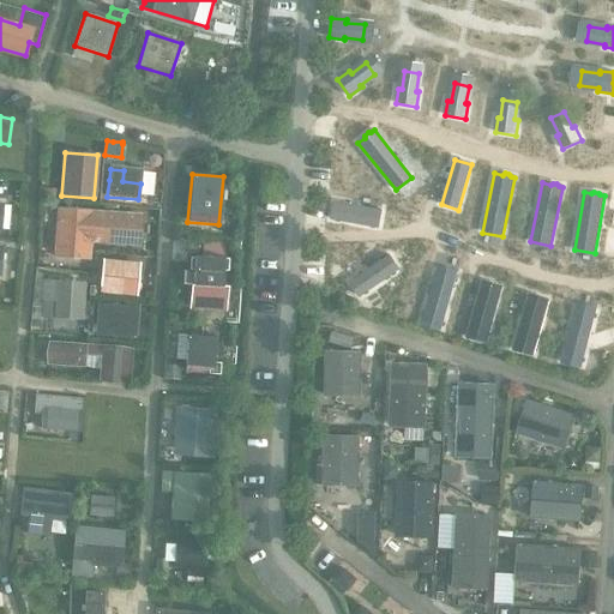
[(335,202),(332,220),(378,228),(381,210),(335,202)]
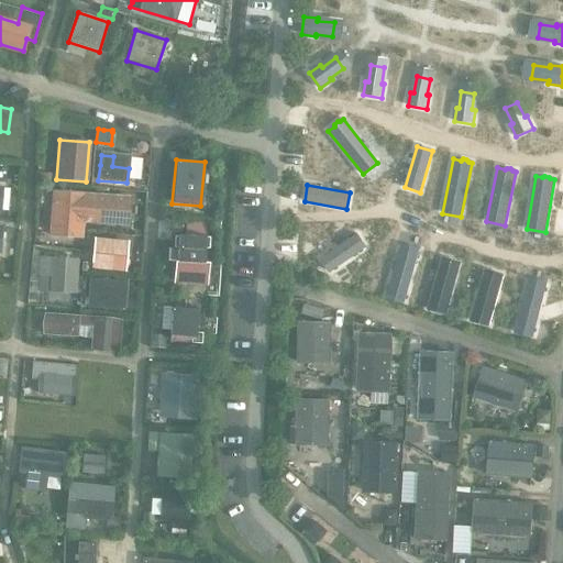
[(54,192),(51,235),(81,238),(83,223),(85,195),(54,192)]
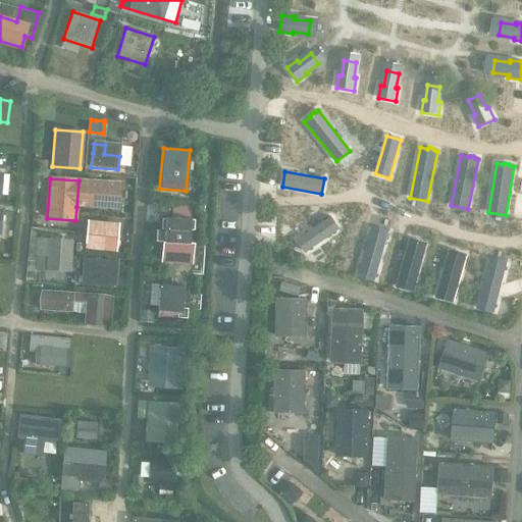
[(79,180),(76,207),(119,210),(121,184),(79,180)]
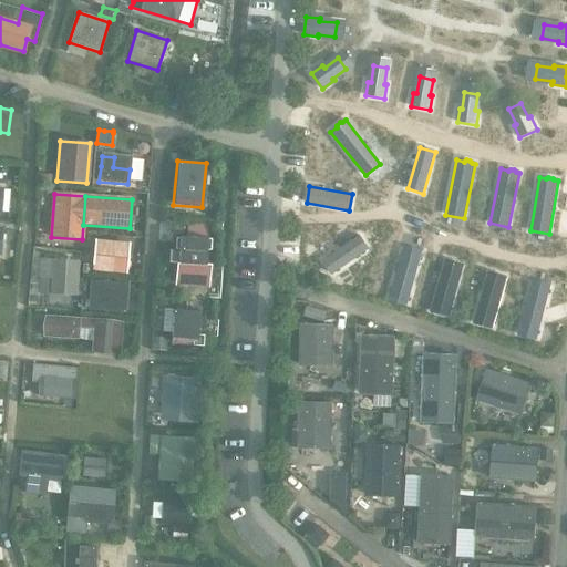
[(169,222),(169,233),(183,233),(183,222),(169,222)]
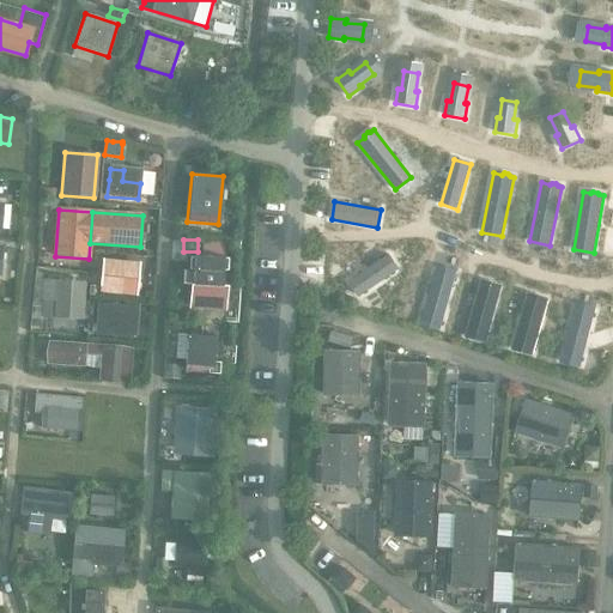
[(187,269),(186,284),(192,284),(190,308),(225,309),(226,286),(222,286),(224,258),(194,255),(193,269),(187,269)]
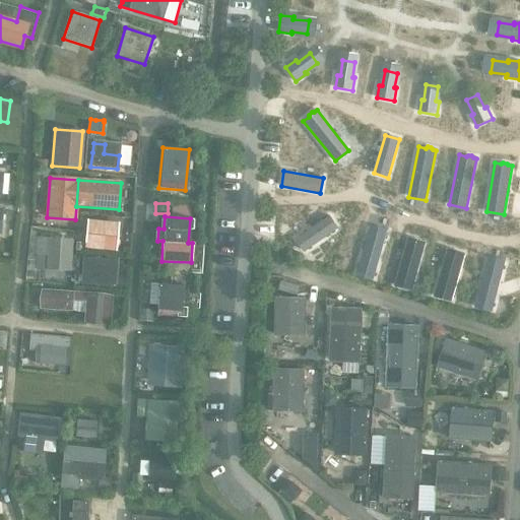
[(329,216),(297,239),(305,252),(338,229),(329,216)]
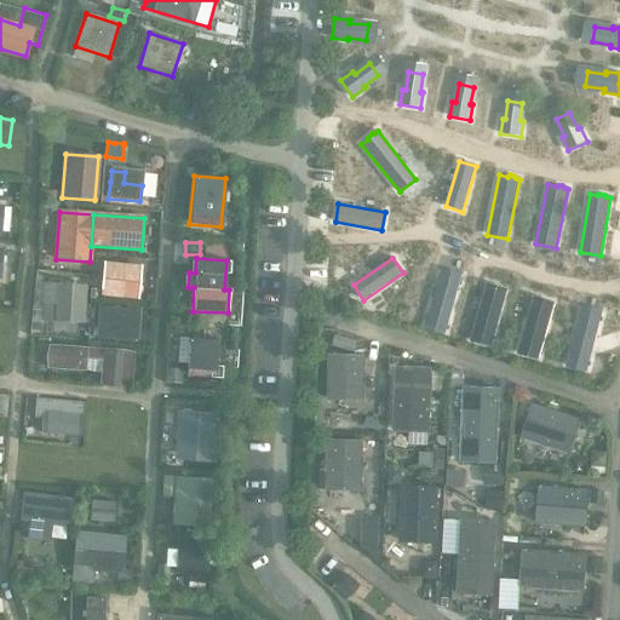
[(104,263),(101,294),(135,298),(138,267),(104,263)]
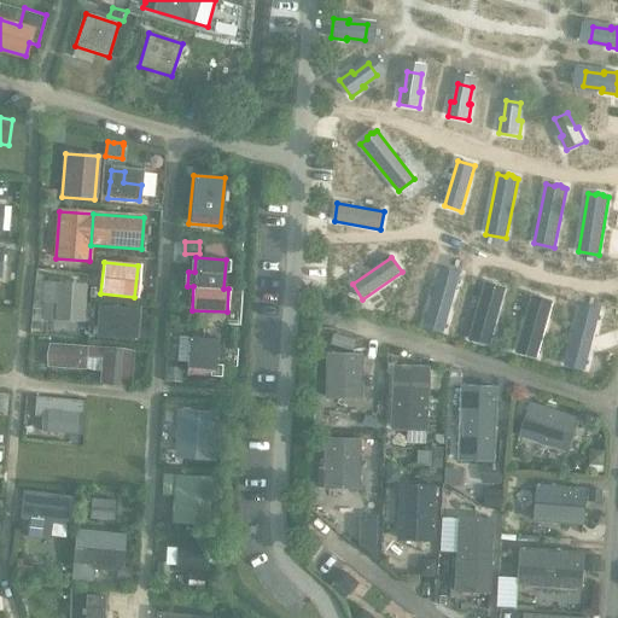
[(441,269),(424,326),(429,328),(430,330),(435,331),(437,330),(444,332),(460,275),(441,269)]
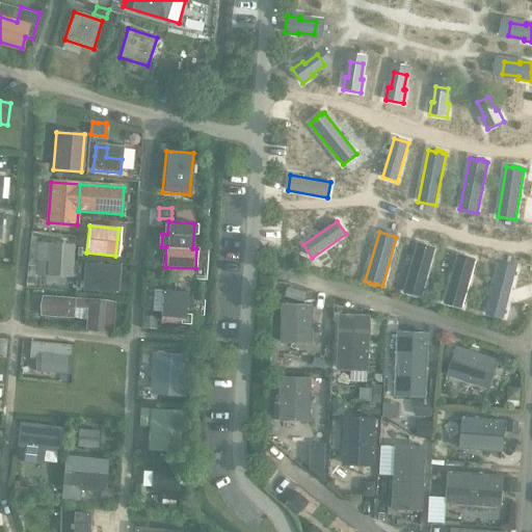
[(36,244),(35,259),(46,260),(45,275),(70,277),(73,246),(36,244)]
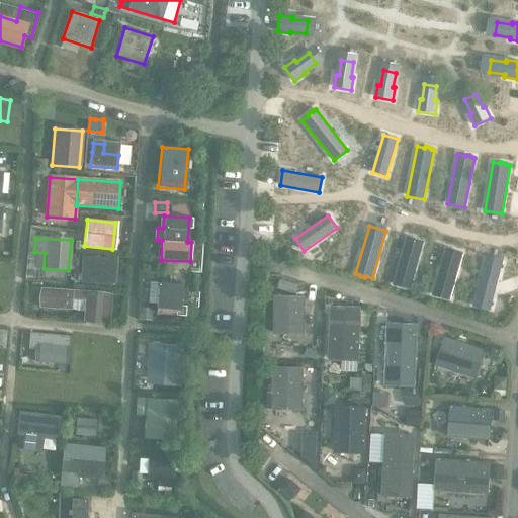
[(407,238),(394,284),(411,289),(424,242),(407,238)]
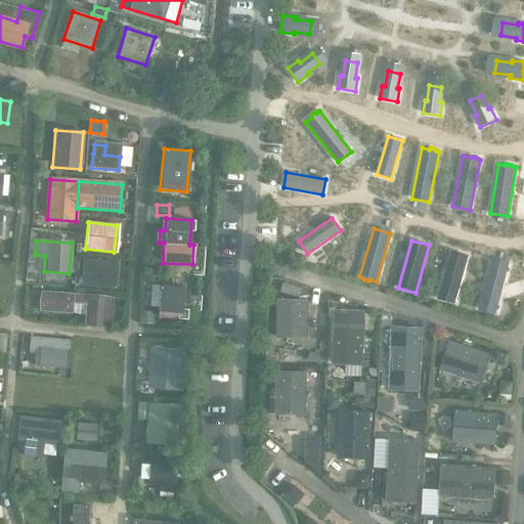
[(451,251),(438,299),(454,304),(469,256),(451,251)]
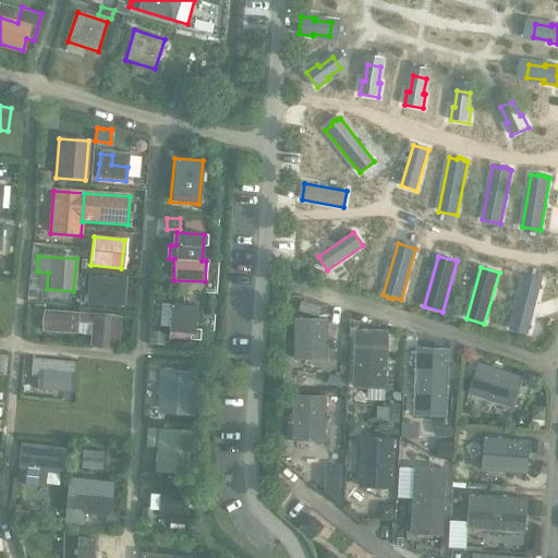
[(88,277),(87,304),(123,306),(125,280),(88,277)]
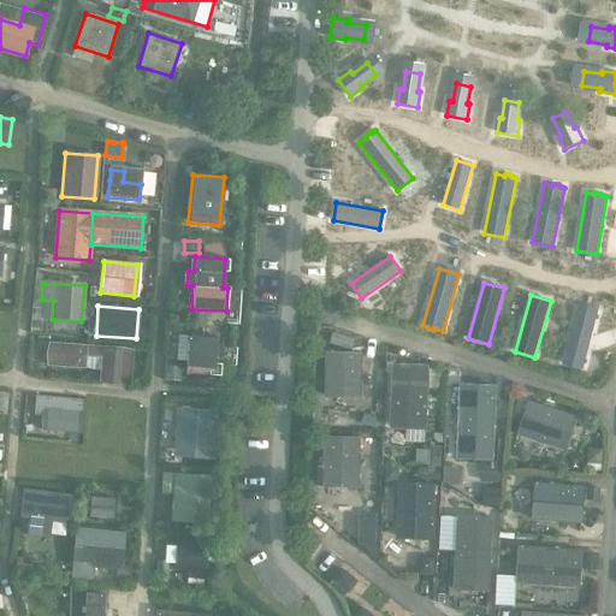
[(578,306),(563,362),(568,363),(569,366),(574,367),(575,366),(584,368),(598,311),(578,306)]
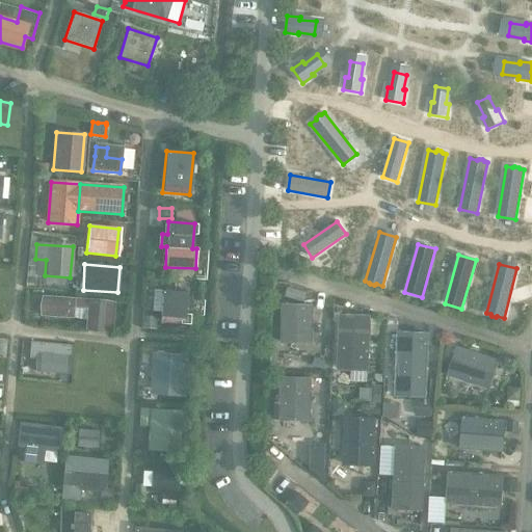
[(289,288),(286,297),(303,302),(307,293),(289,288)]
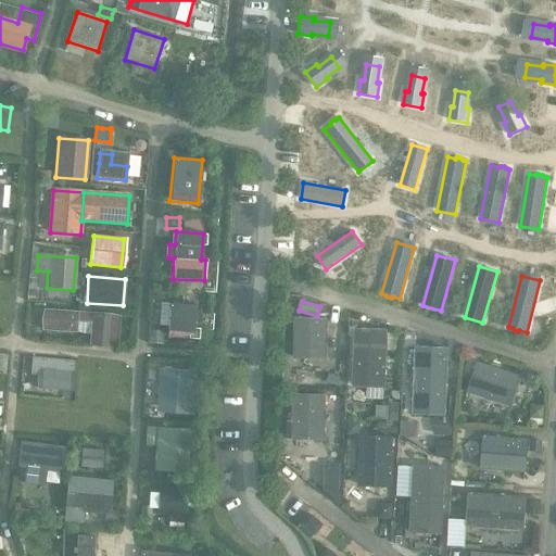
[(161,303),(160,325),(168,326),(168,331),(194,332),(196,305),(161,303)]
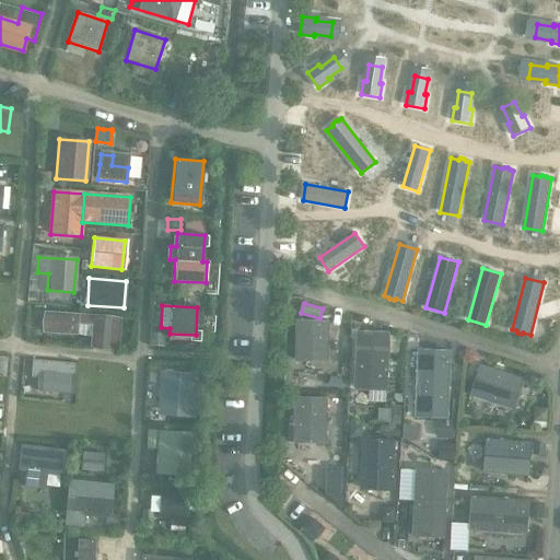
[(44,313),(42,333),(77,335),(78,324),(78,315),(44,313)]
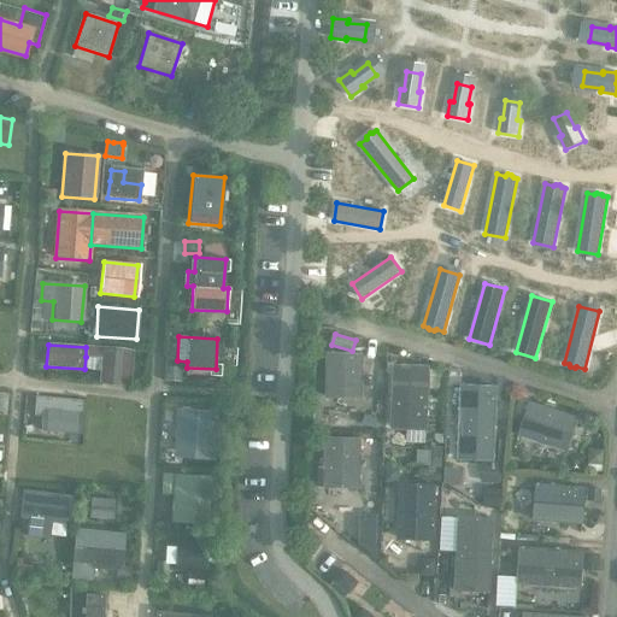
[(363,352),(327,352),(325,399),(362,399),(363,352)]
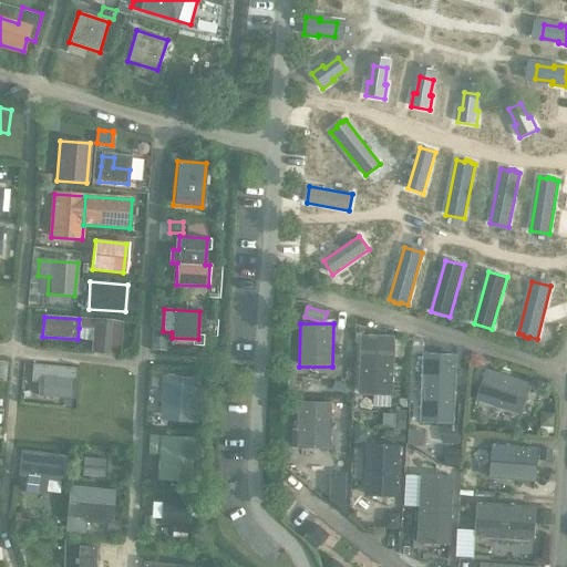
[(84,325),(83,346),(115,348),(116,326),(84,325)]
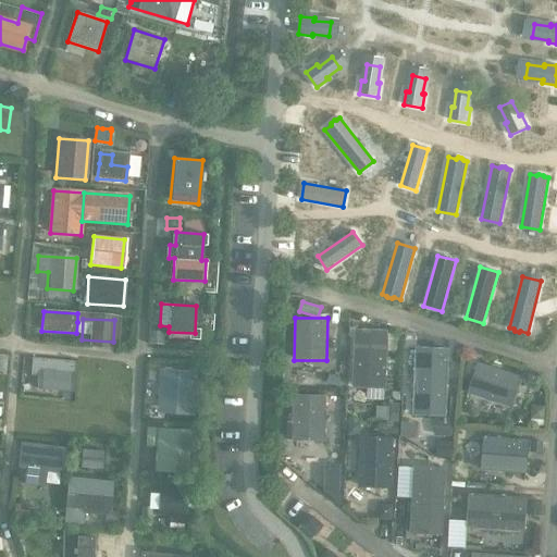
[(357,327),(354,387),(386,390),(390,330),(357,327)]
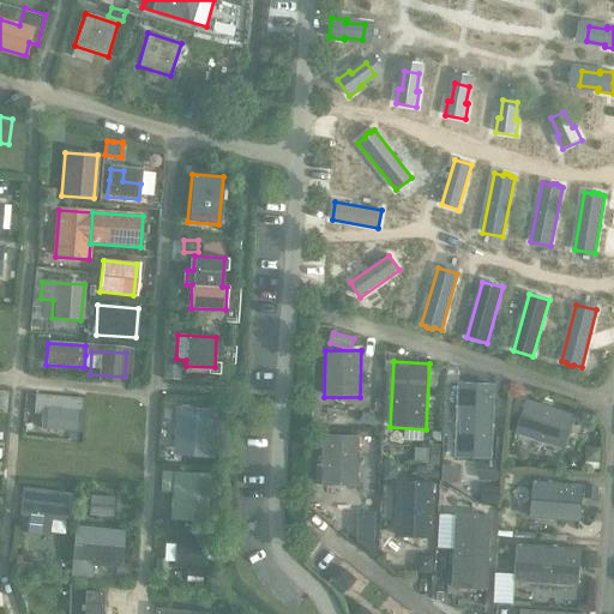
[(166,366),(164,380),(179,381),(180,367),(166,366)]
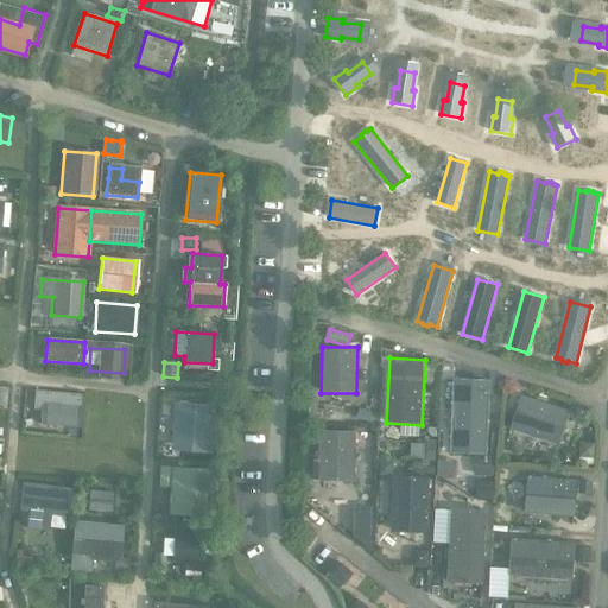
[(455,379),(451,454),(488,455),(492,380),(455,379)]
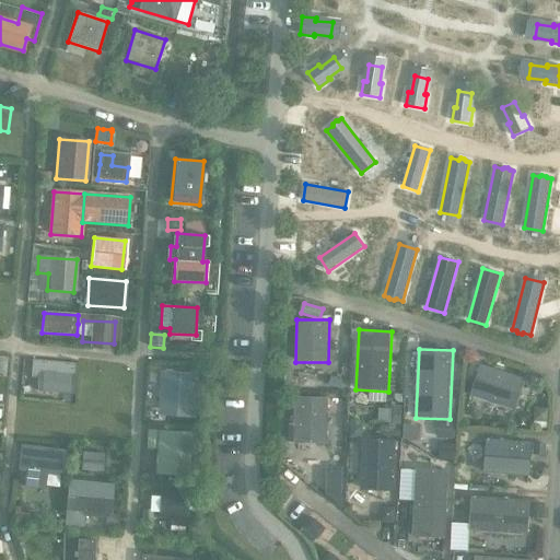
[(34,360),(32,376),(39,377),(37,391),(70,394),(73,394),(76,364),(34,360)]
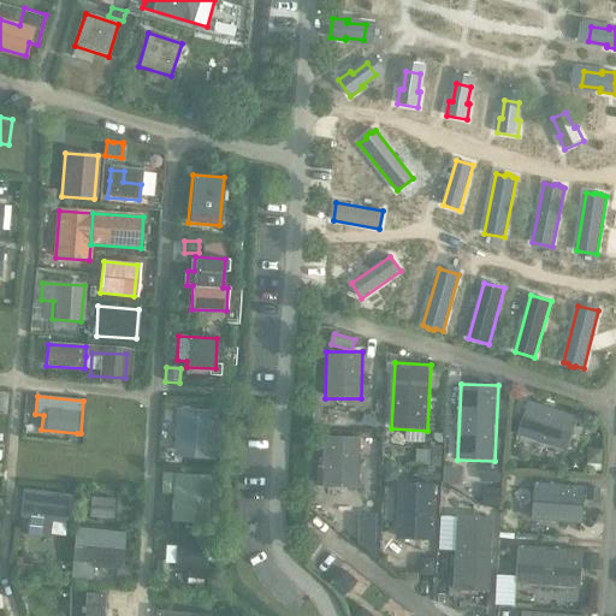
[(529,400),(519,434),(568,451),(579,416),(529,400)]
